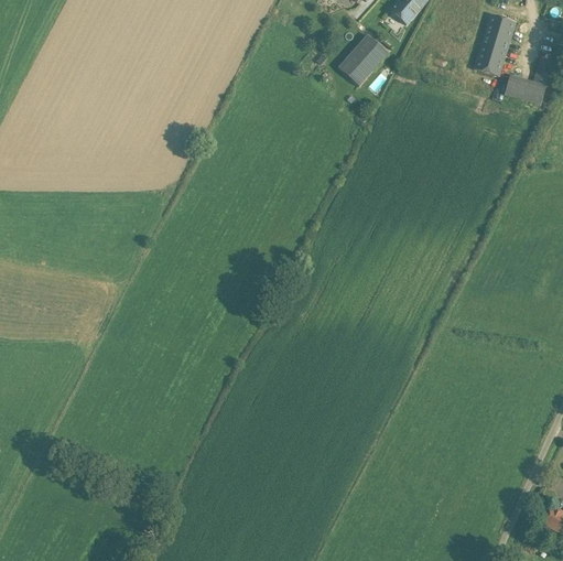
[(399,0),(391,9),(408,24),(428,0),(399,0)]
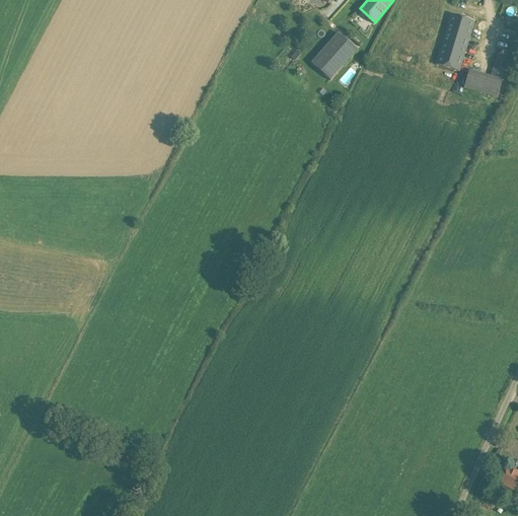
[(475,18),(452,11),(446,31),(469,39),(475,18)]
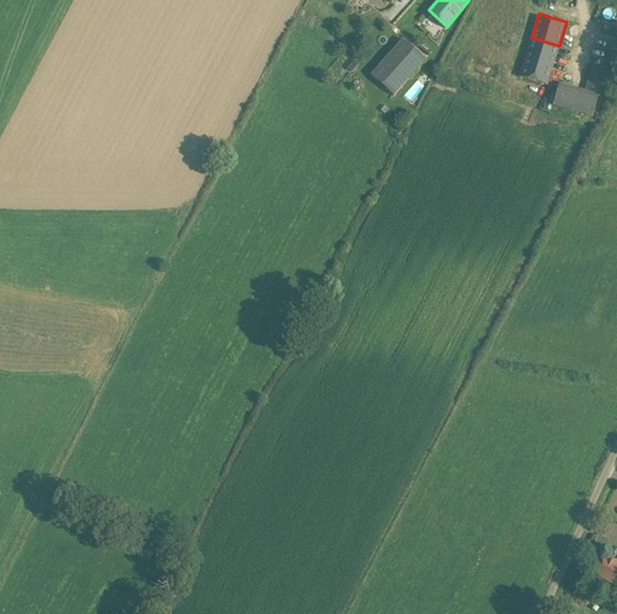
[(405,36),(372,72),(395,93),(426,57),(405,36)]
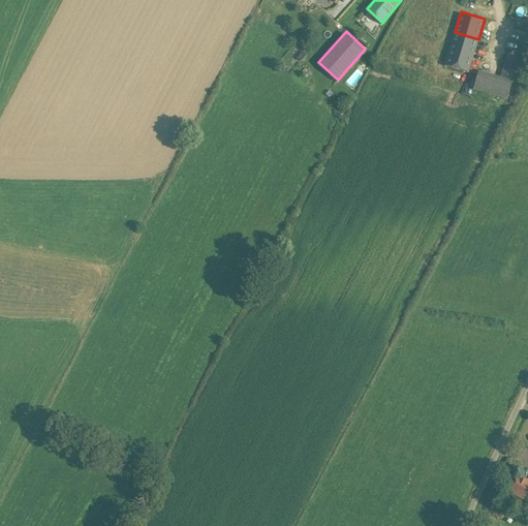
[(478,39),(455,32),(445,63),(469,70),(478,39)]
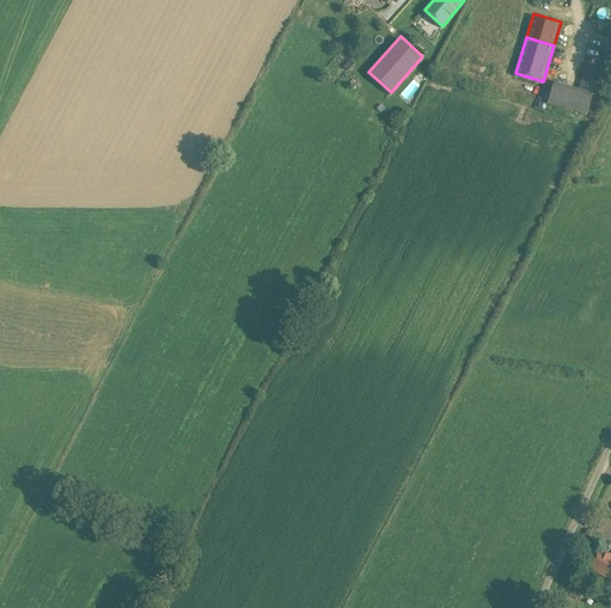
[(600,67),(588,62),(585,75),(597,79),(600,67)]
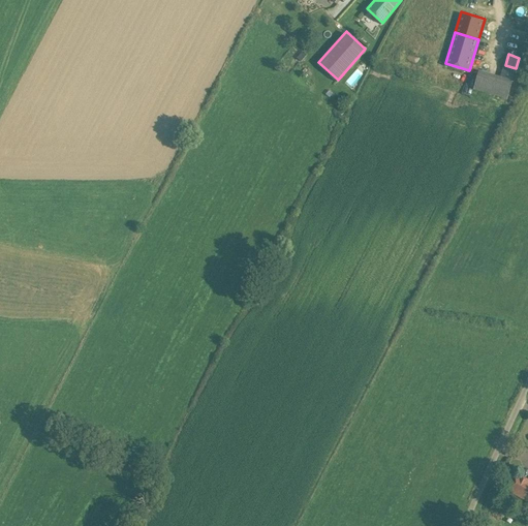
[(516,68),(505,65),(501,78),(513,81),(516,68)]
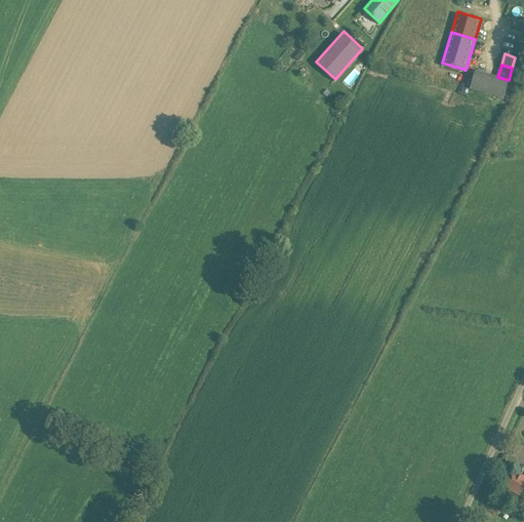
[(497,77),(476,70),(471,86),(504,95),(509,80),(497,77)]
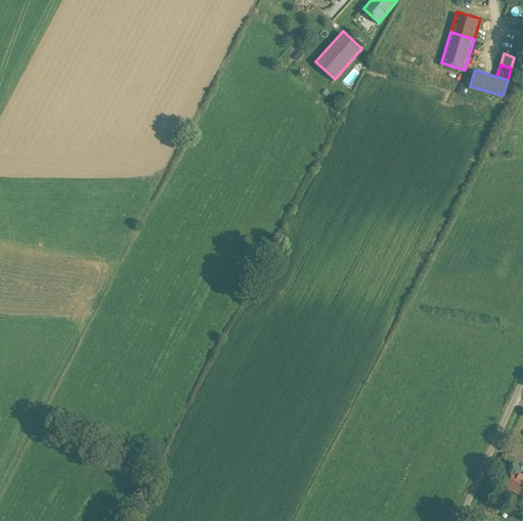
[(522,474),(515,470),(507,484),(521,492),(522,489),(522,474)]
